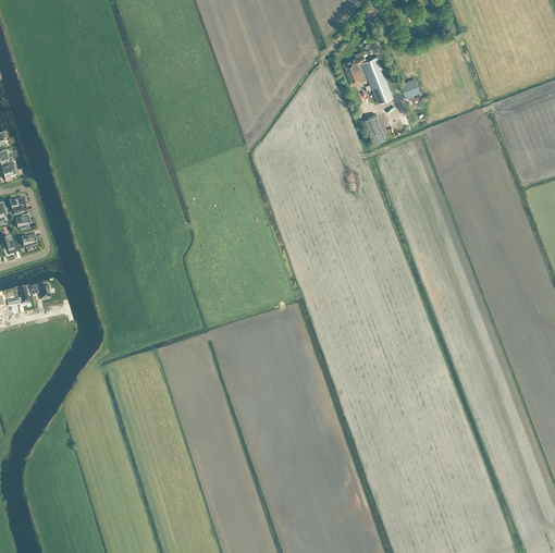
[(402,11),(411,8),(410,2),(399,5),(402,11)]
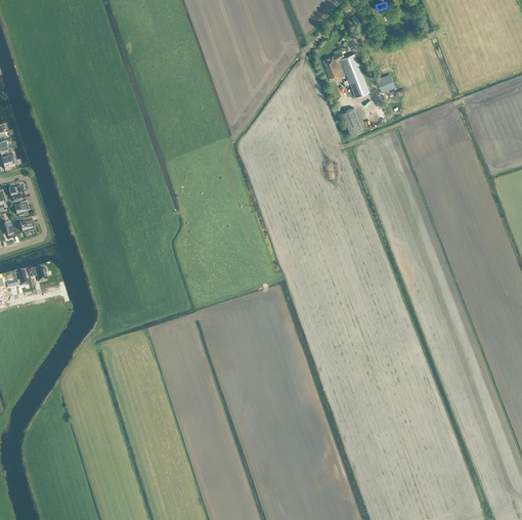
[(331,51),(320,55),(323,60),(321,61),(328,77),(340,72),(344,70),(346,76),(353,93),(367,87),(352,49),(342,53),(340,47),(331,50),(331,51)]
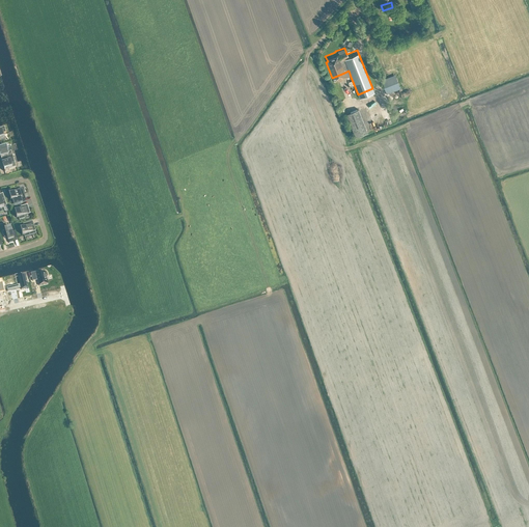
[(365,128),(357,105),(344,109),(354,133),(365,128)]
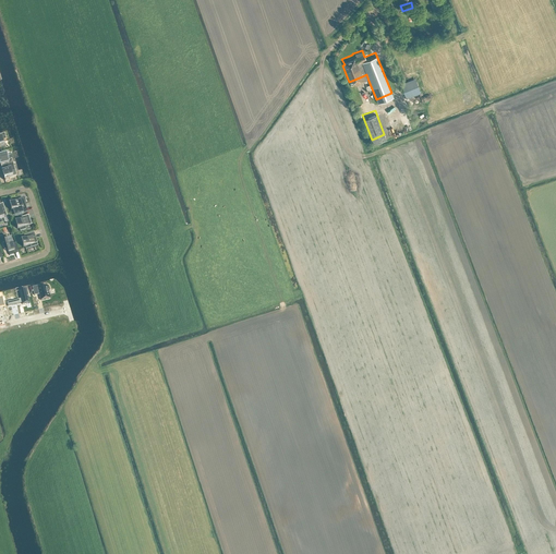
[(1,164),(12,161),(10,155),(7,156),(4,152),(0,153),(0,161),(1,164)]
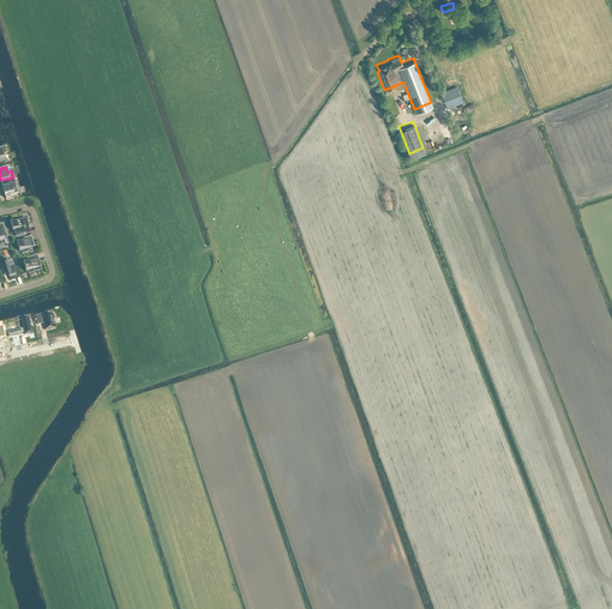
[(13,178),(1,180),(3,184),(0,185),(4,196),(7,194),(6,192),(16,188),(13,178)]
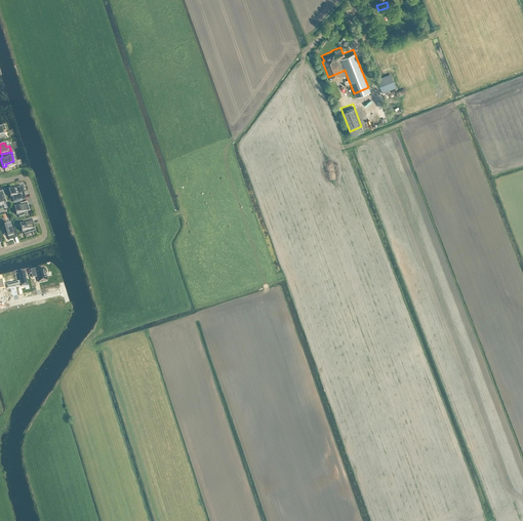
[(19,197),(19,196),(24,195),(21,185),(19,185),(19,183),(8,187),(8,186),(7,186),(8,189),(7,189),(9,195),(10,195),(11,200),(19,197)]
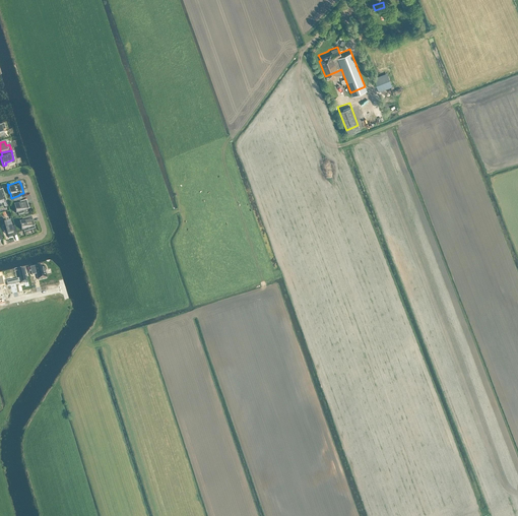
[(22,210),(21,208),(27,206),(24,197),(17,199),(18,202),(12,204),(14,210),(16,209),(16,212),(17,212),(17,211),(22,210)]
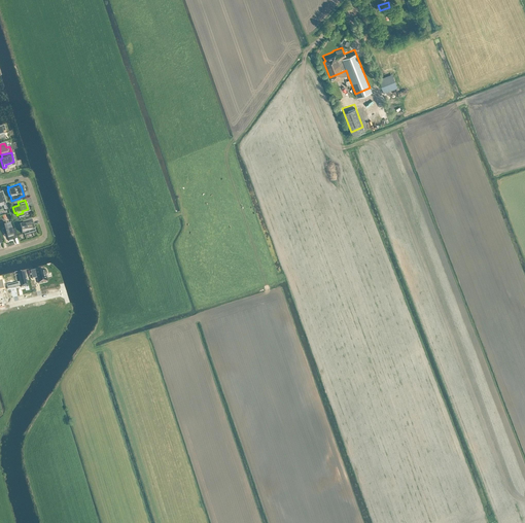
[(22,230),(23,232),(33,229),(32,227),(34,225),(32,222),(31,220),(32,220),(30,216),(21,219),(22,223),(19,224),(21,231),(22,230)]
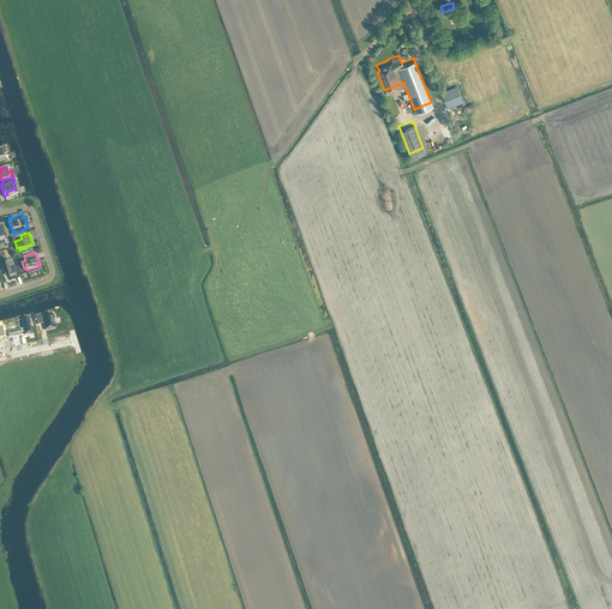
[(12,264),(10,259),(3,261),(4,263),(0,264),(0,265),(1,264),(4,271),(6,270),(9,277),(18,273),(16,263),(12,264)]
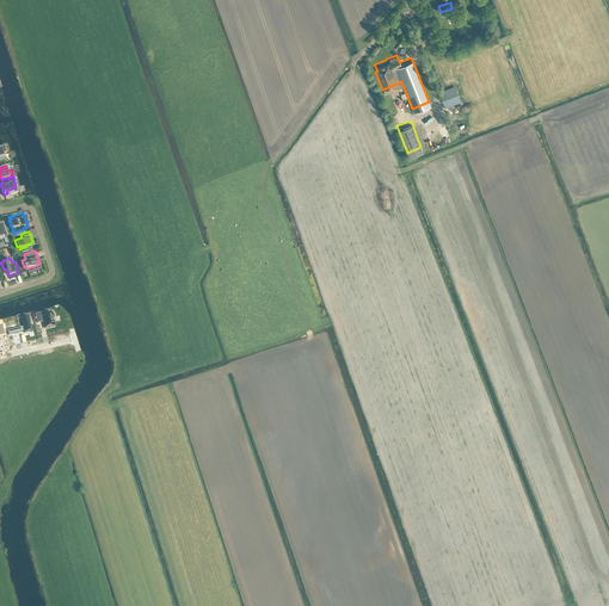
[(40,309),(34,310),(35,317),(41,316),(43,325),(51,322),(51,319),(53,319),(51,313),(50,313),(49,309),(41,311),(40,309)]
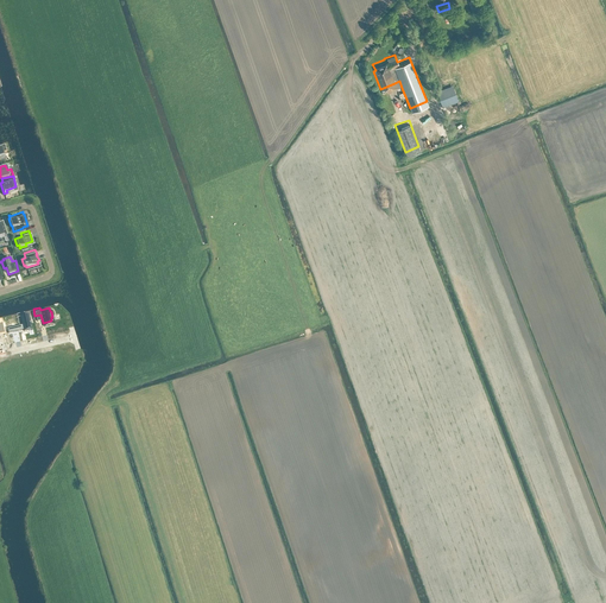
[(20,322),(5,325),(6,330),(21,327),(21,328),(23,328),(30,325),(30,324),(29,321),(27,312),(26,312),(19,313),(20,322)]
